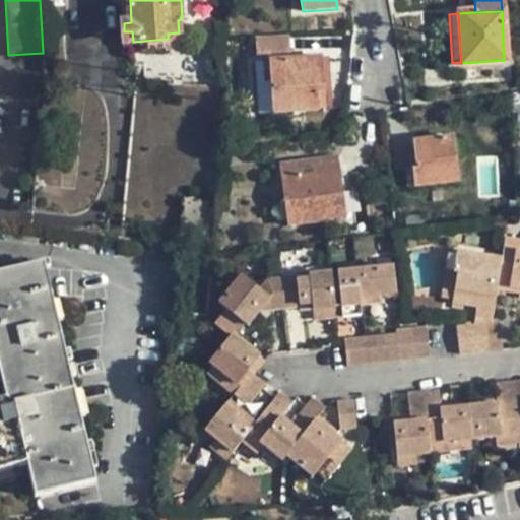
[(125,43),(133,42),(132,31),(124,31),(125,43)]
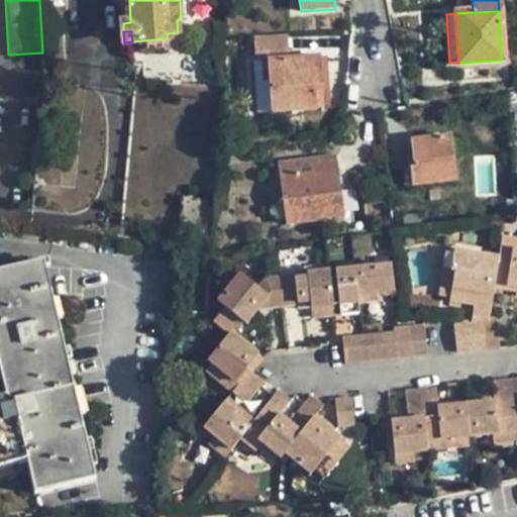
[(253,53),(289,52),(288,34),(252,37),(253,53)]
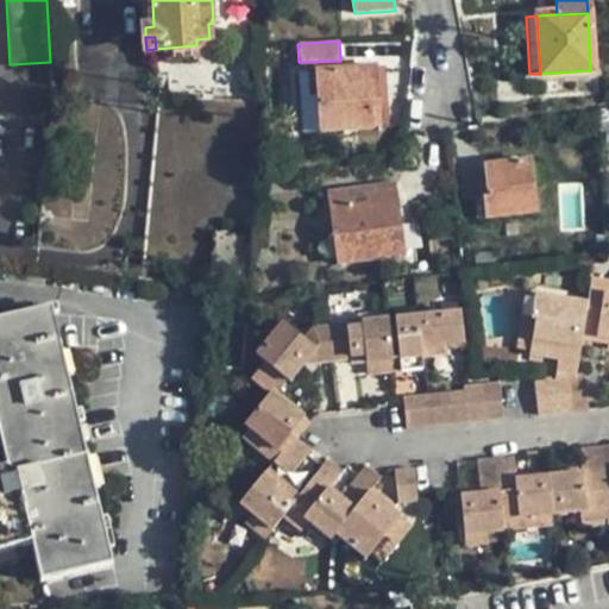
[(357,60),(340,61),(299,62),(300,71),(316,71),(357,69),(357,60)]
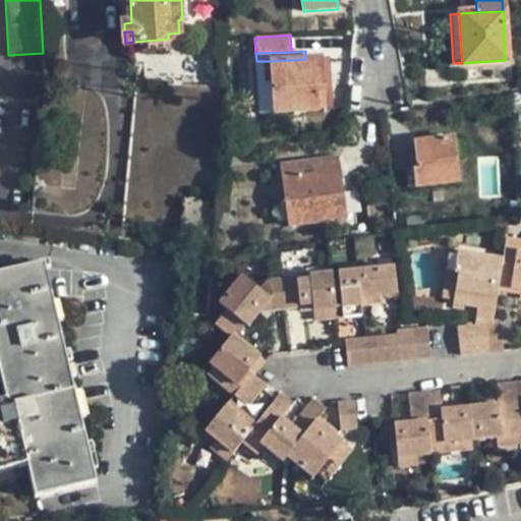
[(315,91),(324,91),(322,58),(305,59),(271,61),(274,112),(316,110),(315,91)]
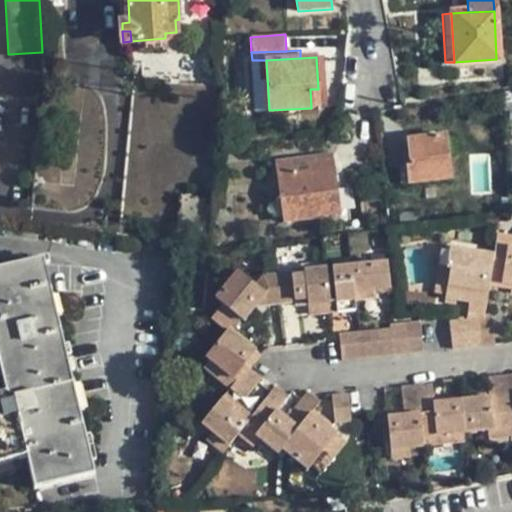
[(319,108),(318,89),(310,89),(311,108),(319,108)]
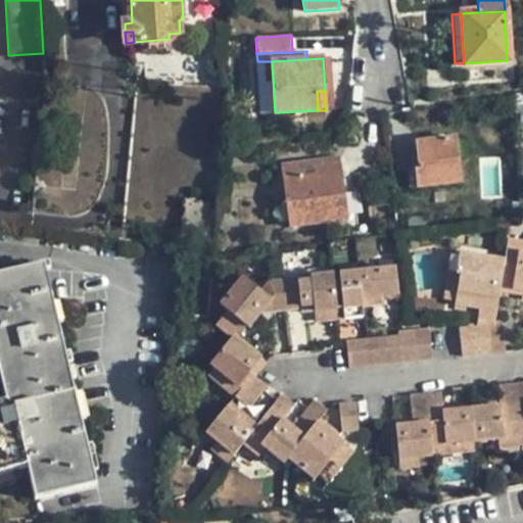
[(416,140),(417,154),(419,169),(415,170),(417,187),(459,183),(455,136),(416,140)]
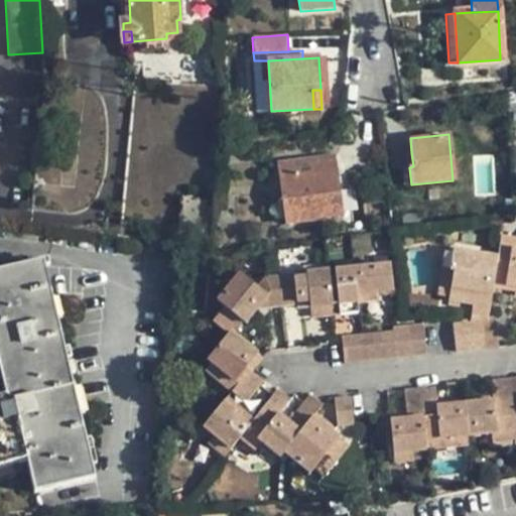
[(405,167),(409,167),(413,166),(411,152),(403,153),(405,167)]
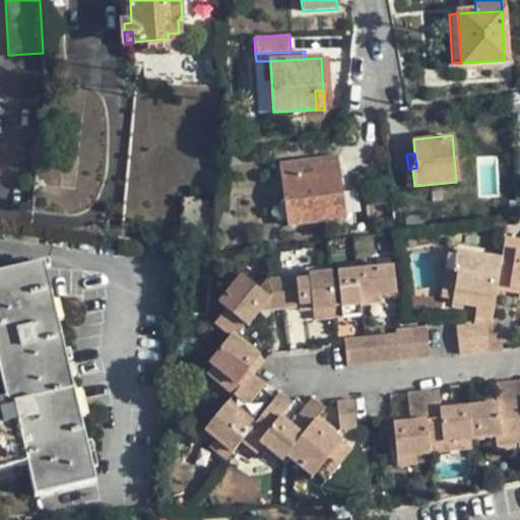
[(328,203),(342,202),(336,156),(279,164),(286,225),(330,220),(328,203)]
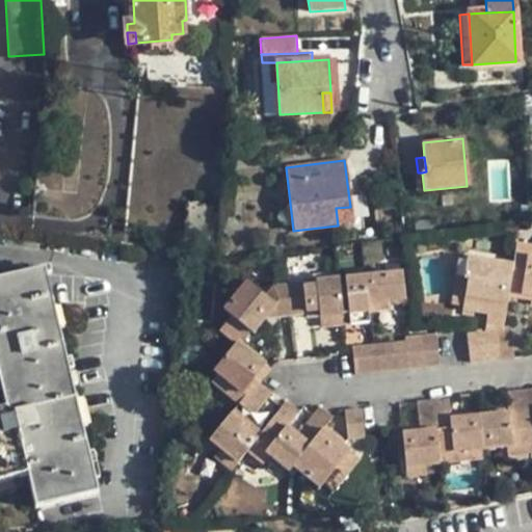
[(352,224),(350,207),(336,208),(338,225),(352,224)]
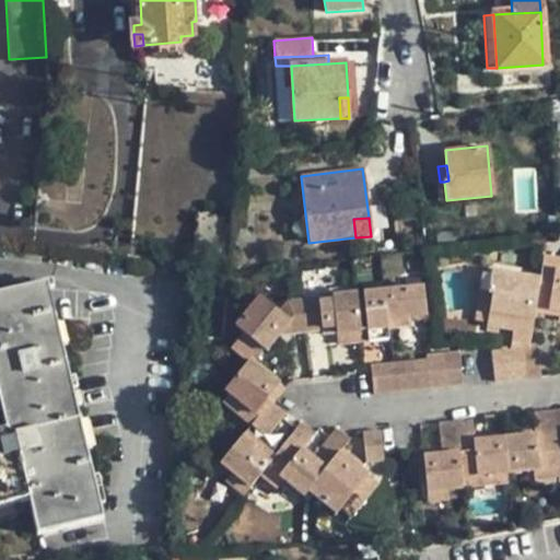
[(559,256),(540,253),(536,276),(548,278),(550,266),(559,267),(559,256)]
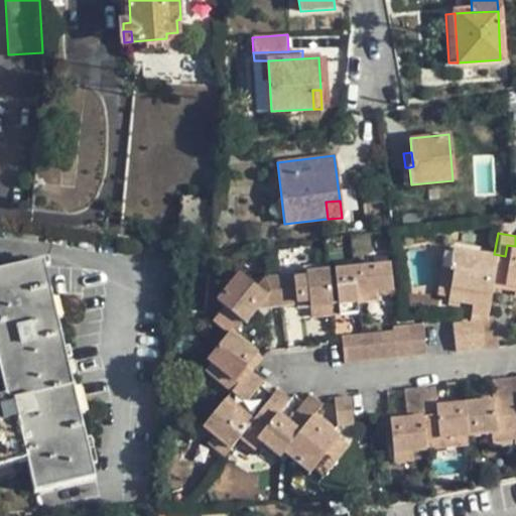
[(515,246),(507,245),(505,256),(501,281),(515,283),(515,246)]
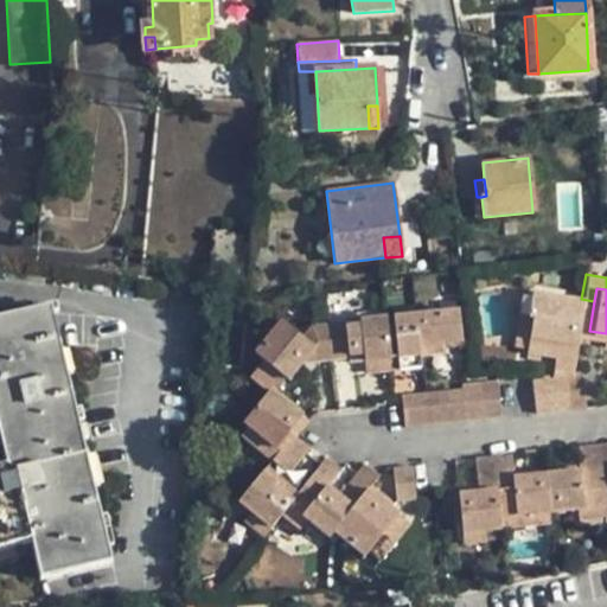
[(576,328),(581,299),(530,292),(530,294),(526,314),(532,315),(526,349),(526,351),(572,358),(576,328)]
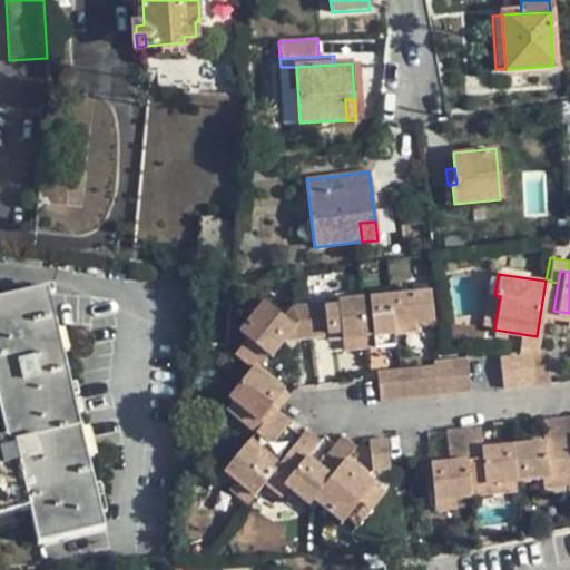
[(481,324),(494,327),(500,296),(494,295),(498,276),(490,275),(481,324)]
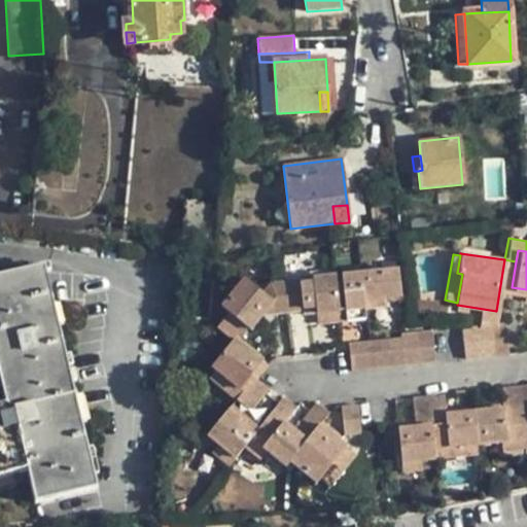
[(500,285),(512,287),(516,261),(504,259),(500,285)]
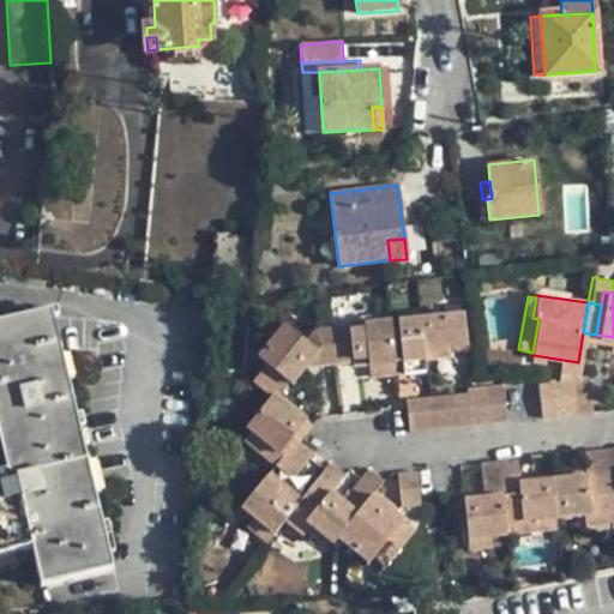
[(0,471),(0,554),(31,548),(41,585),(112,569),(50,309),(0,321),(0,444),(6,470),(0,471)]
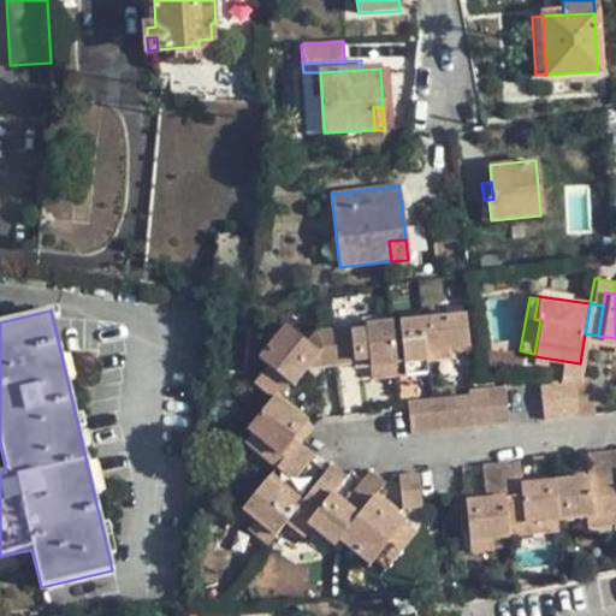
[(460,317),(414,321),(416,351),(456,347),(462,345),(460,317)]
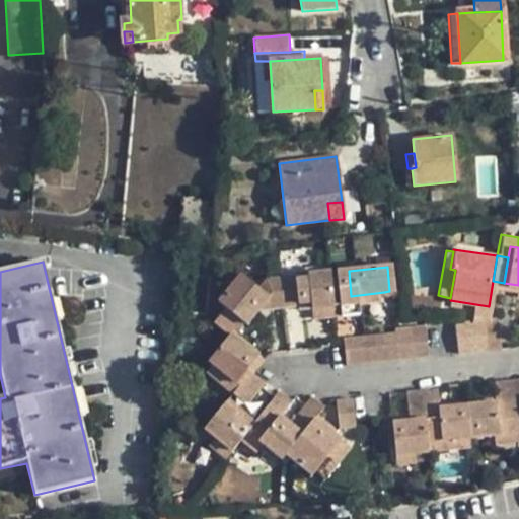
[(335,304),(352,302),(351,296),(349,271),(331,273),(335,304)]
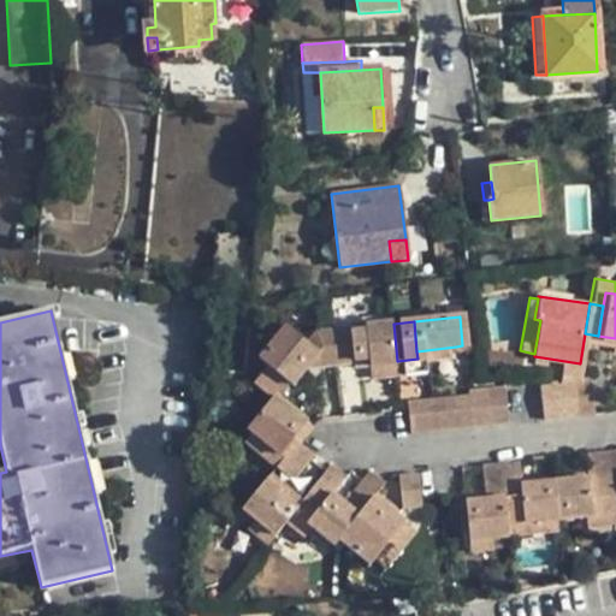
[(385,325),(343,329),(347,363),(348,365),(363,363),(389,361),(385,325)]
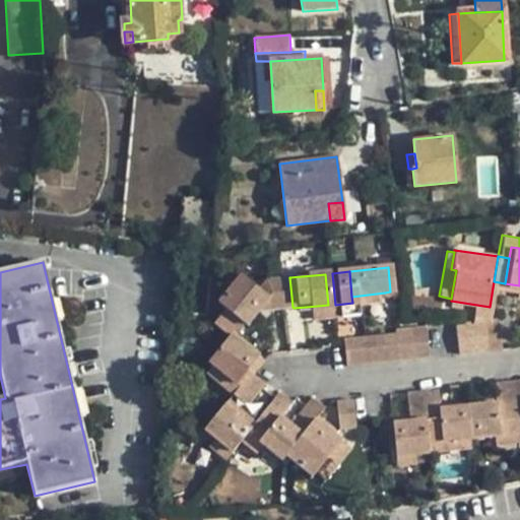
[(264,297),(254,289),(237,276),(214,304),(226,314),(241,325),(242,326),(255,310),(266,309),(264,297)]
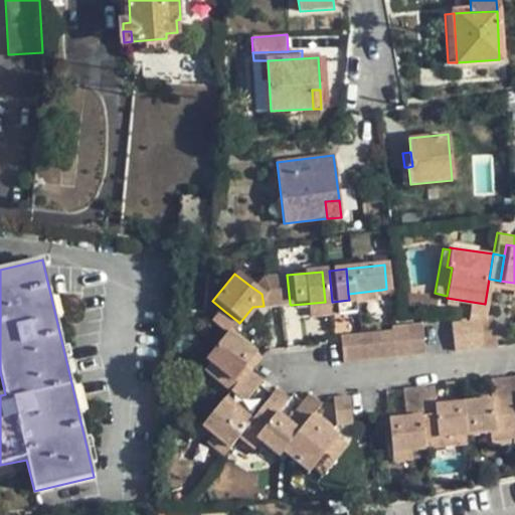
[(287,275),(273,277),(275,305),(290,304),(287,275)]
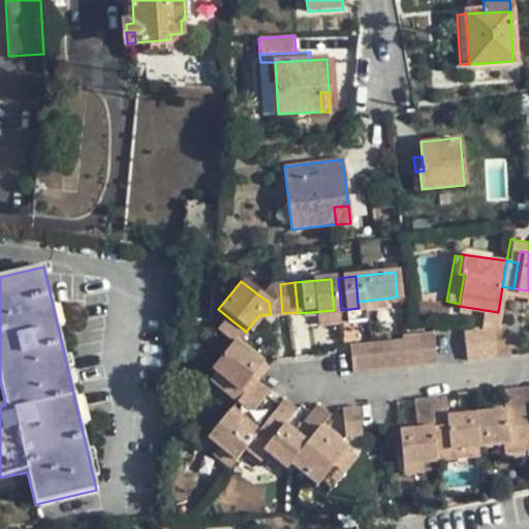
[(282,313),(280,284),(265,286),(258,294),(269,302),(271,314),(282,313)]
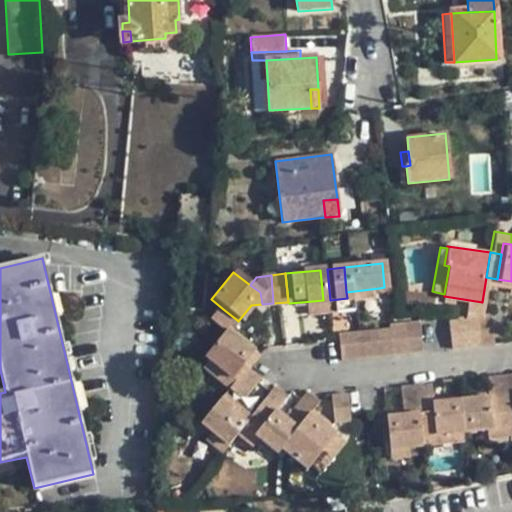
[(511,290),(511,281),(497,279),(496,284),(508,286),(509,290),(511,290)]
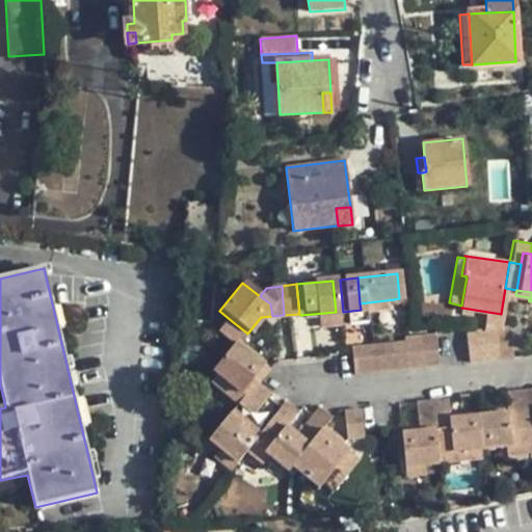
[(393,306),(394,299),(360,303),(361,310),(361,312),(381,311),(381,308),(393,306)]
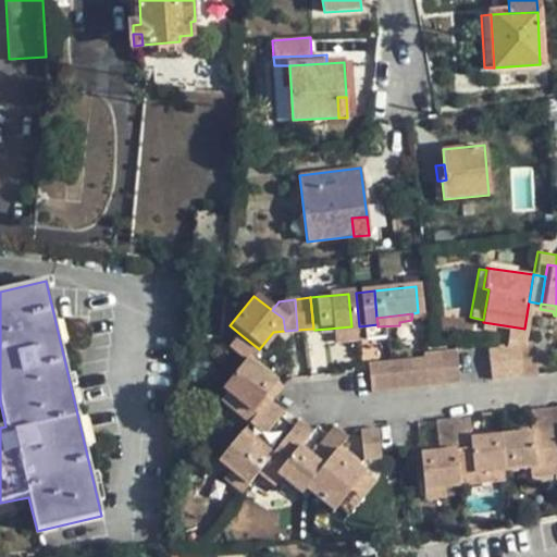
[(378,333),(378,326),(378,324),(359,326),(360,335),(378,333)]
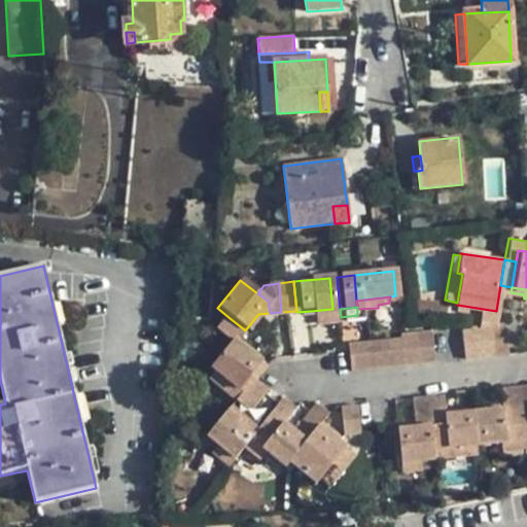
[(334,322),(332,309),(311,311),(313,324),(334,322)]
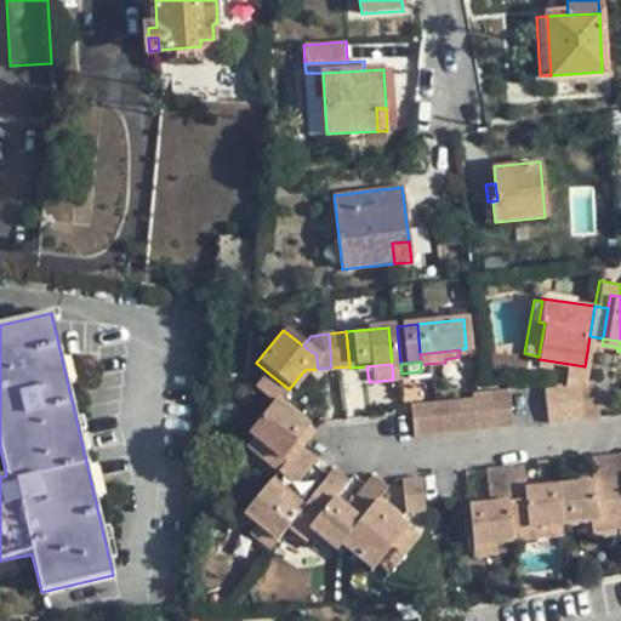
[(274,403),(288,388),(271,375),(257,389),(273,402),(274,403)]
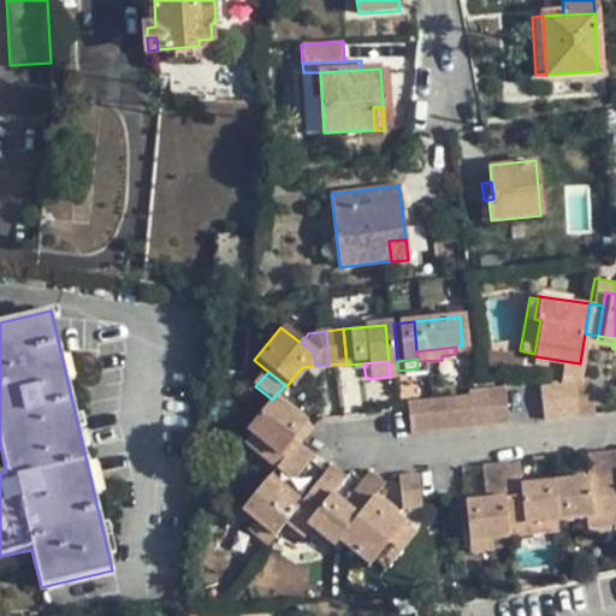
[(586,380),(570,381),(575,418),(590,415),(586,380)]
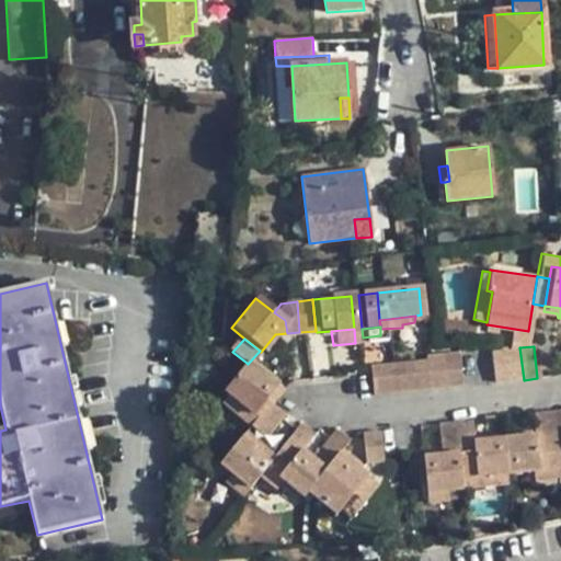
[(524,380),(519,347),(504,348),(508,381),(524,380)]
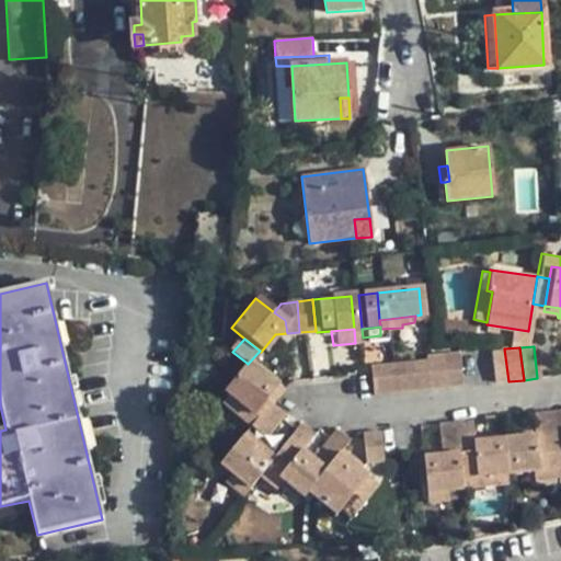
[(508,381),(504,348),(488,350),(492,384),(508,381)]
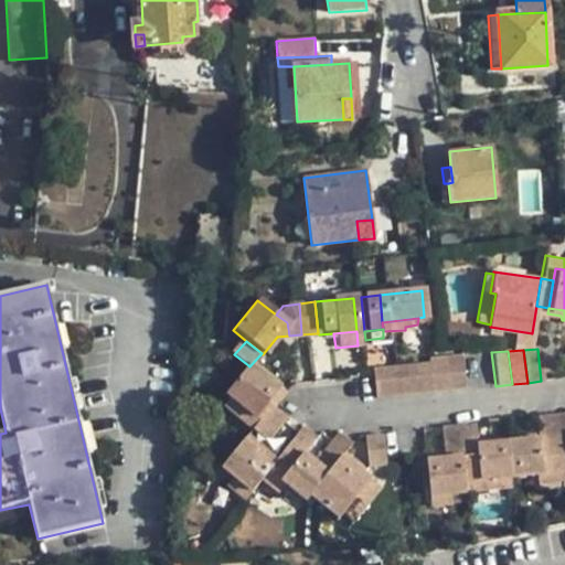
[(459,358),(443,360),(447,391),(462,388),(459,358)]
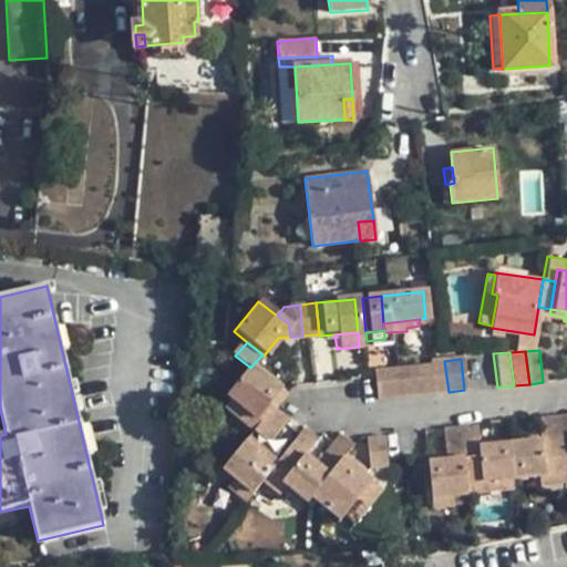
[(449,392),(444,361),(426,363),(430,394),(449,392)]
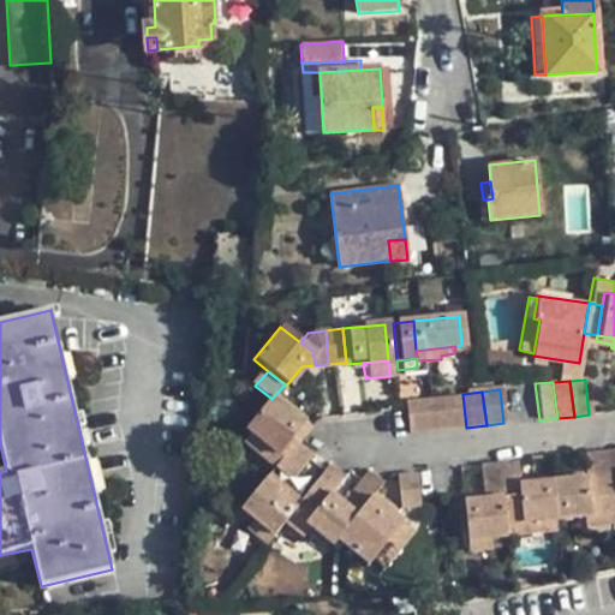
[(463,394),(440,398),(443,430),(466,428),(463,394)]
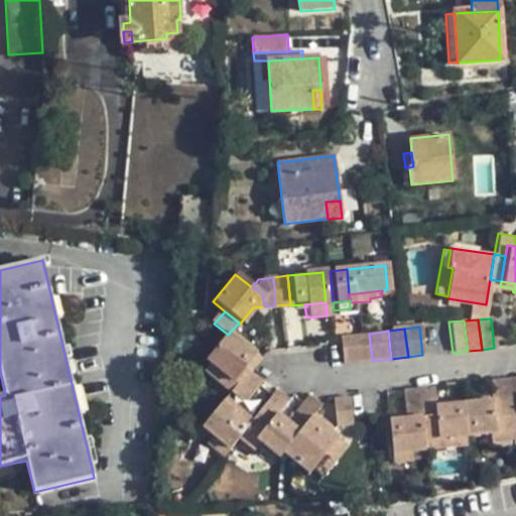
[(258,383),(246,373),(241,369),(251,354),(228,335),(227,334),(205,360),(209,363),(235,384),(228,394),(241,404),(258,383)]
